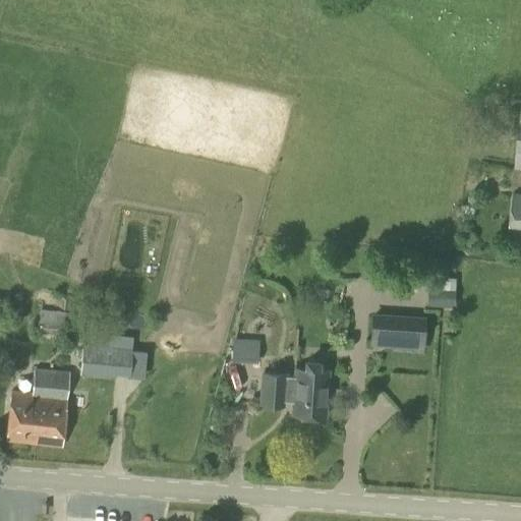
[(520,233),(520,192),(513,192),(510,232),(520,233)]
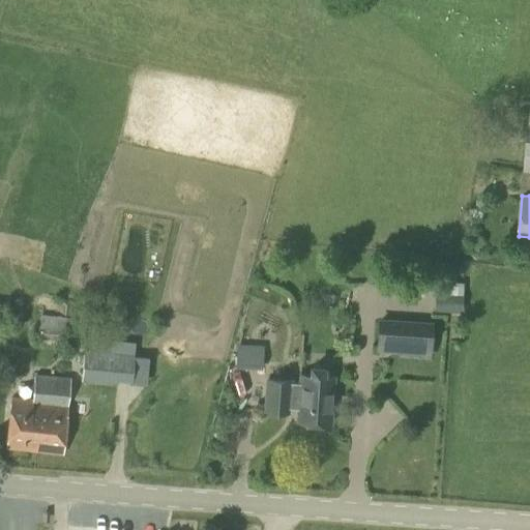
[(461,313),(462,295),(434,293),(433,312),(461,313)]
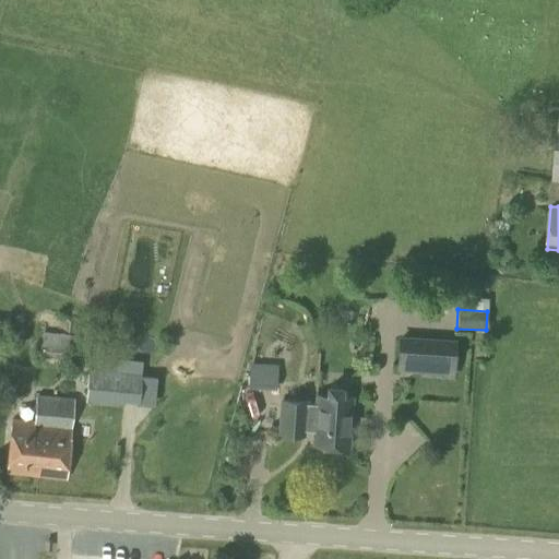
[(22,344),(23,329),(11,328),(9,343),(22,344)]
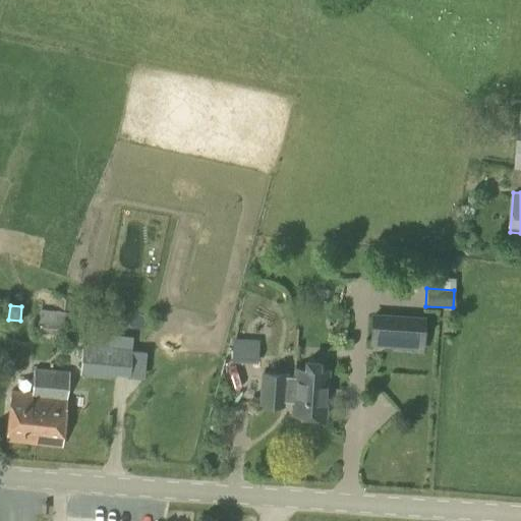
[(83,314),(39,309),(37,332),(81,337),(83,314)]
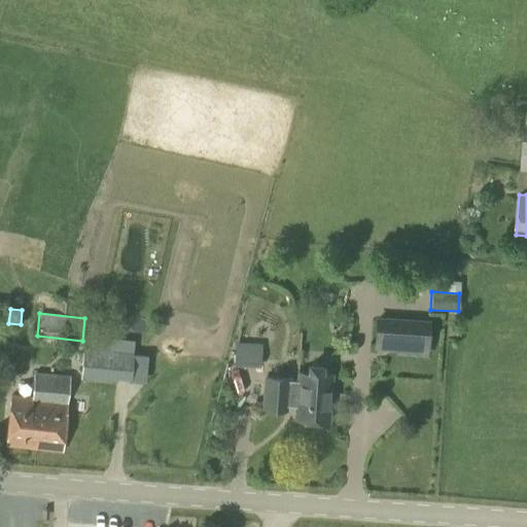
[(427,356),(429,320),(375,316),(373,350),(396,351),(395,354),(427,356)]
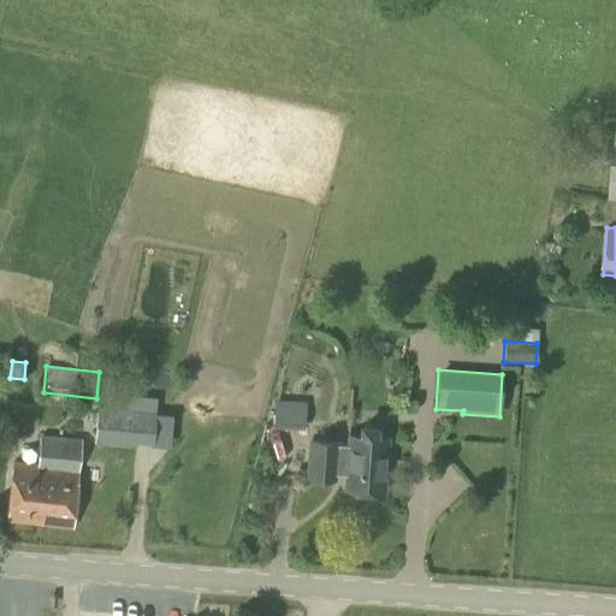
[(141,410),(142,396),(113,392),(112,408),(95,407),(93,443),(136,446),(137,443),(148,443),(148,448),(152,448),(155,412),(141,410)]
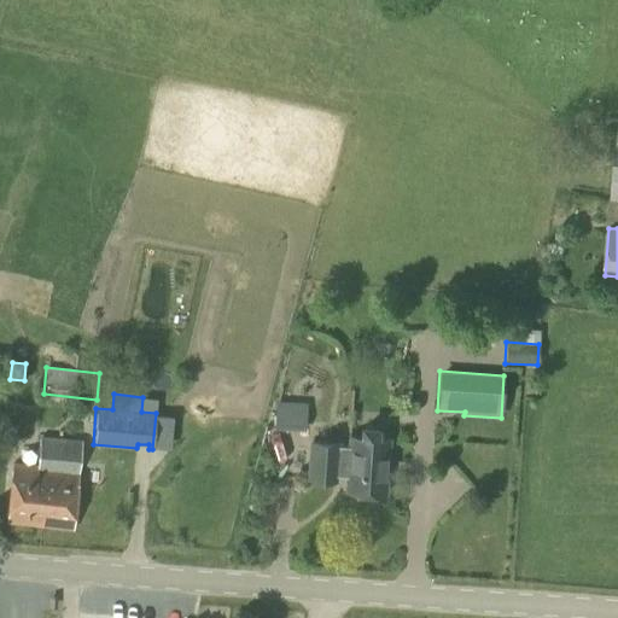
[(304,431),(307,402),(275,401),(273,430),(304,431)]
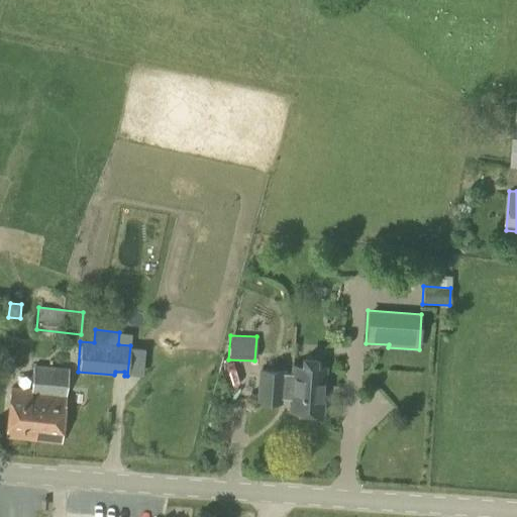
[(323,412),(326,366),(294,364),(293,372),(283,371),(284,370),(262,368),(259,399),(282,400),(282,396),(291,397),(290,409),(323,412)]
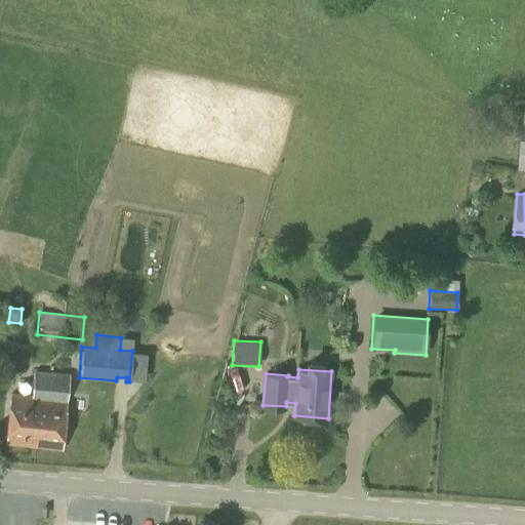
[(33,394),(12,392),(7,442),(63,447),(70,373),(35,370),(33,394)]
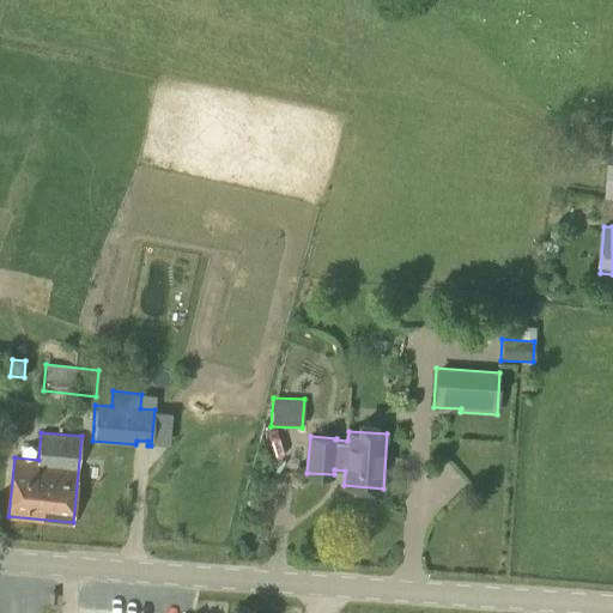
All buildings are outlined.
